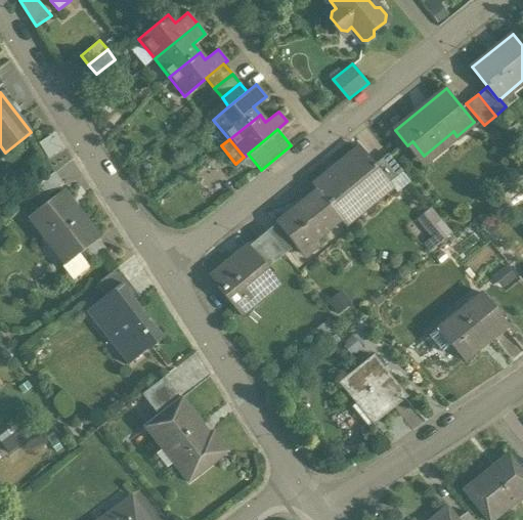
[(361,140),(312,179),(319,187),(344,218),(348,224),(351,222),(379,201),(386,195),(397,185),(392,178),(378,162),(361,140)]
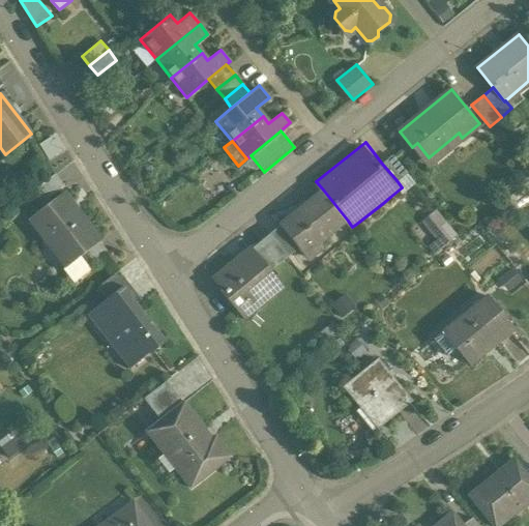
[(408,172),(392,154),(382,164),(397,180),(408,172)]
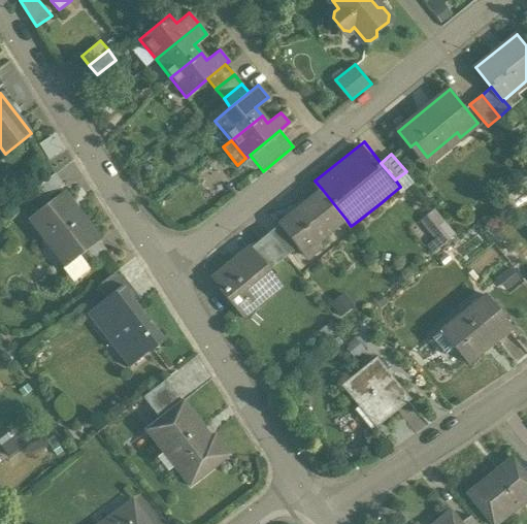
[(55,172),(34,189),(42,200),(64,184),(55,172)]
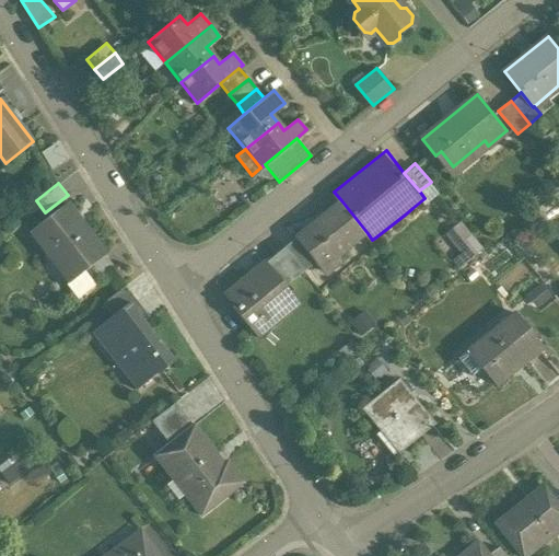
[(341,200),(298,238),(316,261),(322,267),(328,274),(345,261),(340,256),(368,233),(341,200)]
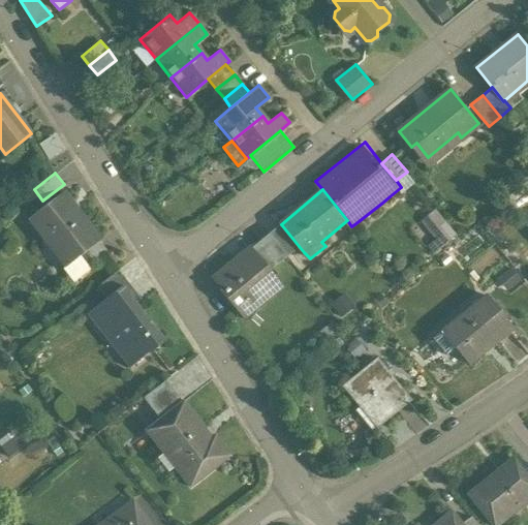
[(101,238),(64,191),(30,218),(67,266),(81,255),(100,240),(101,238)]
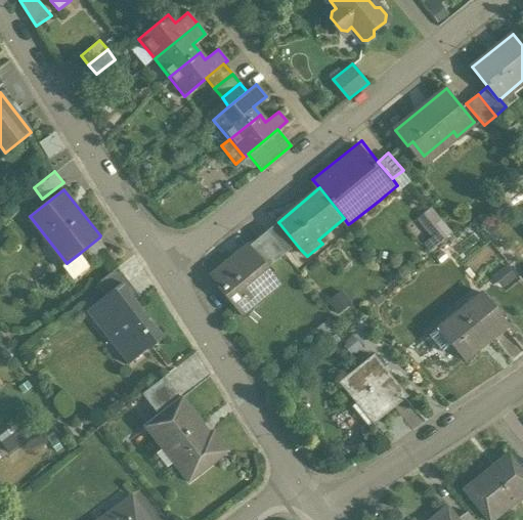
[(431,204),(413,218),(437,245),(453,230),(431,204)]
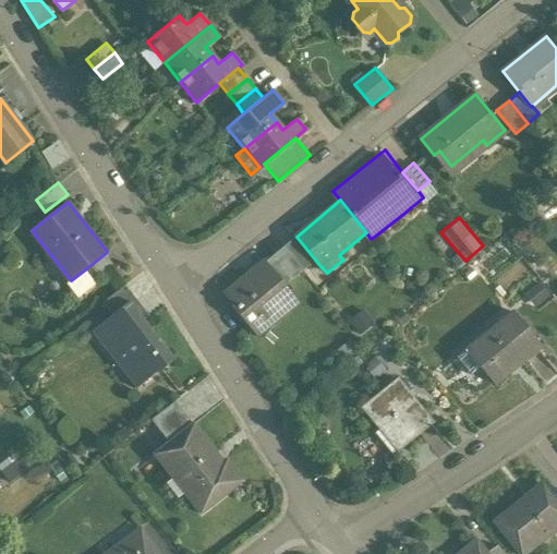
[(315,260),(297,237),(285,245),(303,268),(315,260)]
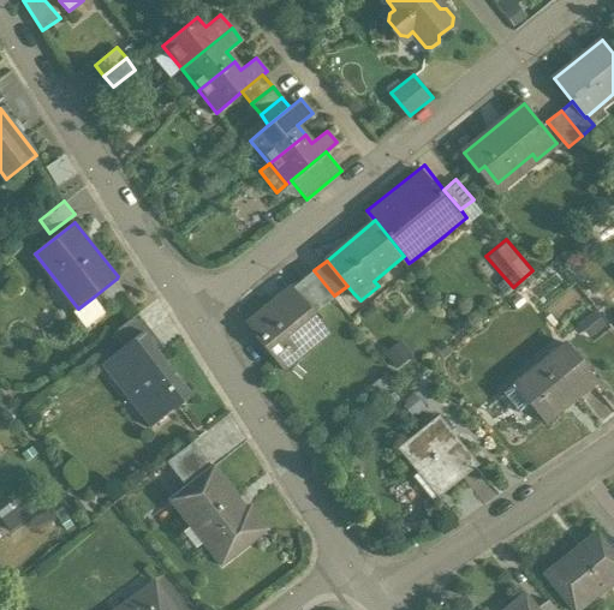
[(334,295),(314,270),(303,280),(323,305),(334,295)]
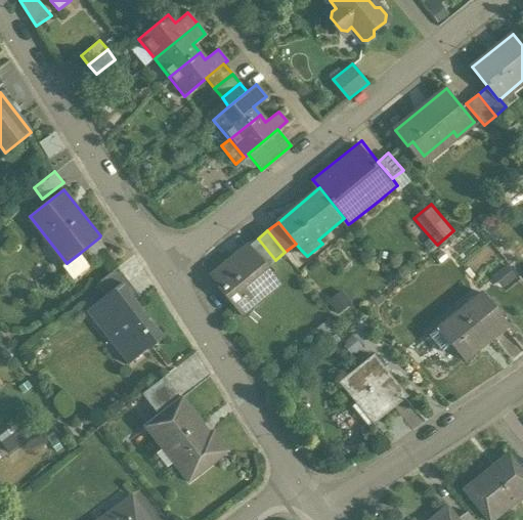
[(99,237),(80,253),(87,262),(106,247),(99,237)]
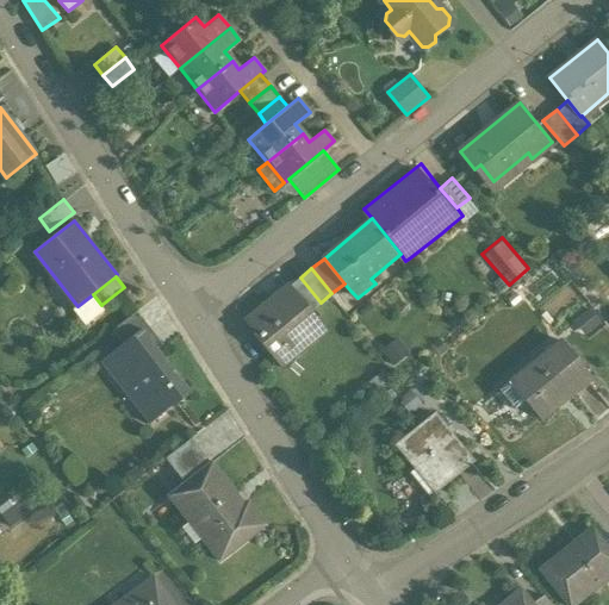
[(300,278),(247,319),(260,336),(259,337),(283,367),(305,349),(309,345),(331,328),(315,307),(321,303),(300,278)]
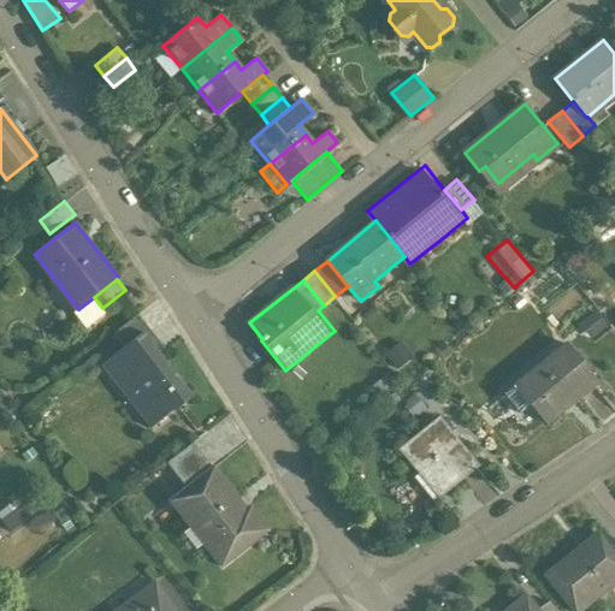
[(139,313),(114,333),(124,346),(143,331),(146,333),(152,330),(139,313)]
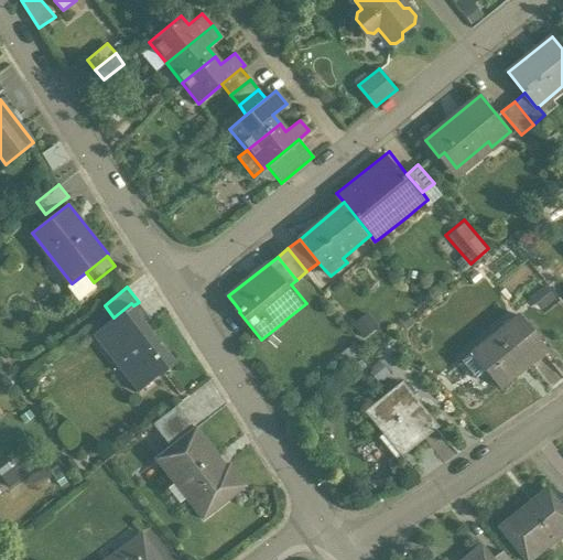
[(133,305),(131,303),(114,318),(94,333),(117,363),(121,358),(143,387),(159,375),(160,376),(177,363),(133,305)]
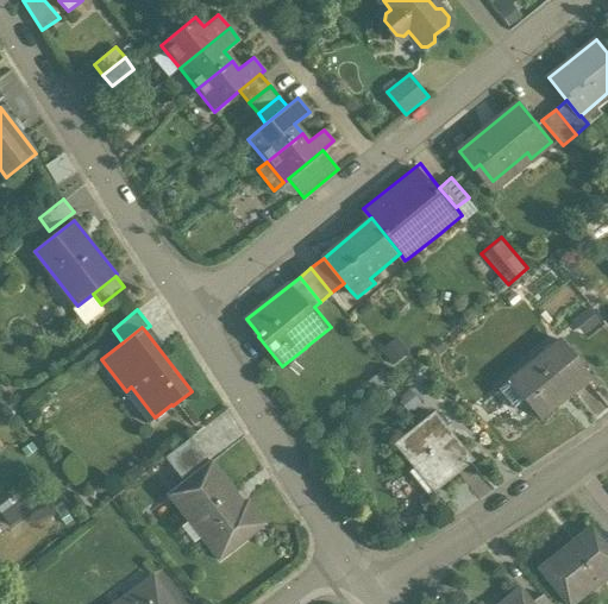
[(593,376),(562,338),(509,381),(511,382),(514,379),(526,394),(522,396),(539,416),(570,390),(572,394),(593,376)]
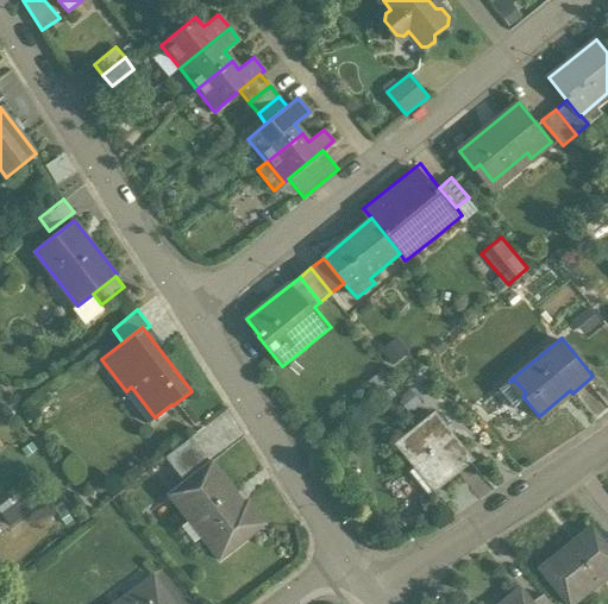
[(436,413),(397,444),(415,466),(422,460),(442,484),(472,459),(436,413)]
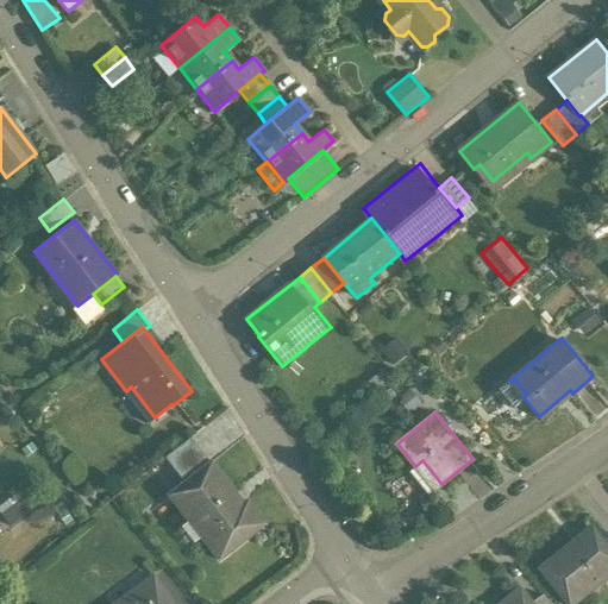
[(192,436),(165,455),(186,480),(211,461),(192,436)]
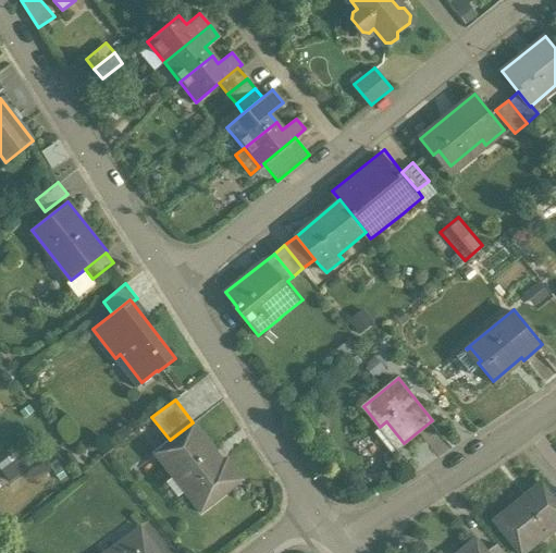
[(223,459),(193,422),(170,440),(155,452),(156,453),(161,449),(189,486),(184,490),(201,512),(244,478),(226,456),(223,459)]
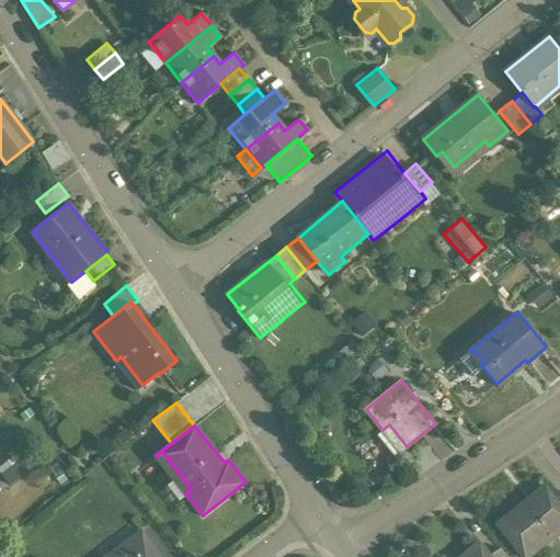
[(559,503),(545,485),(498,522),(525,556),(559,530),(559,503)]
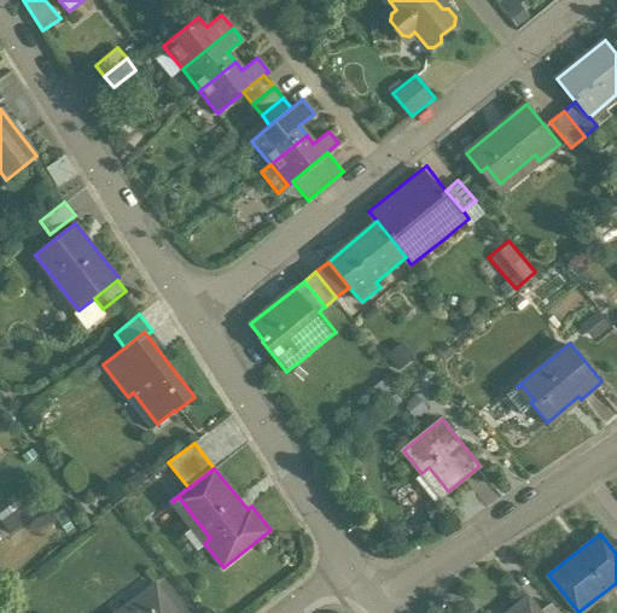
[(172,599),(182,612),(201,612),(169,573),(162,579),(175,596),(172,599)]
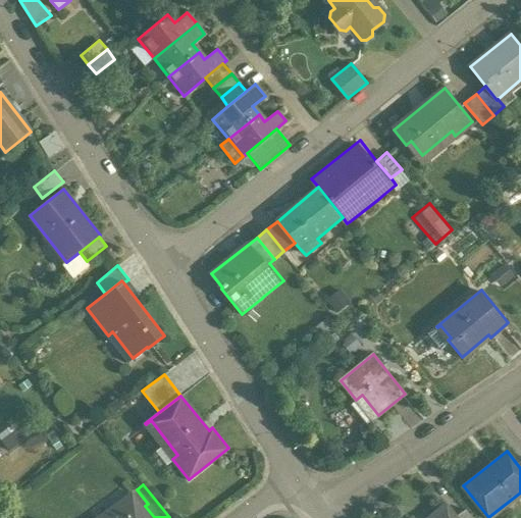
[(150,517),(132,493),(102,514),(104,517),(150,517)]
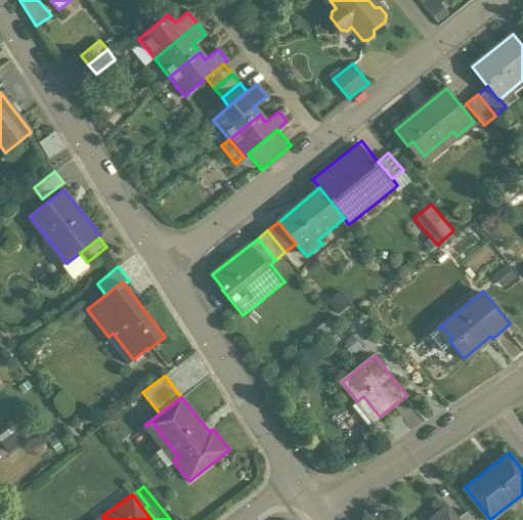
[(459,519),(458,517),(448,506),(430,519),(415,519),(412,519),(459,519)]
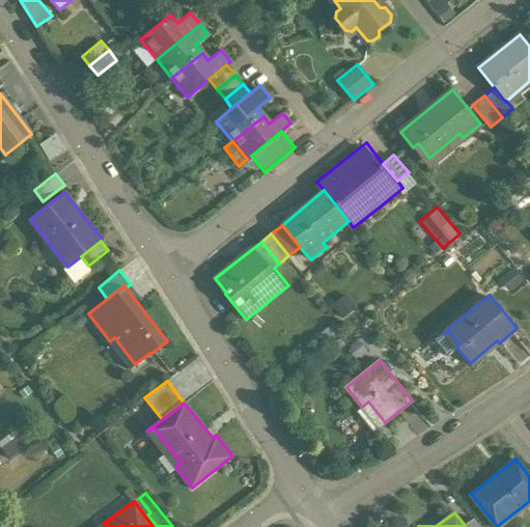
[(481,526),(474,517),(464,524),(465,526),(481,526)]
